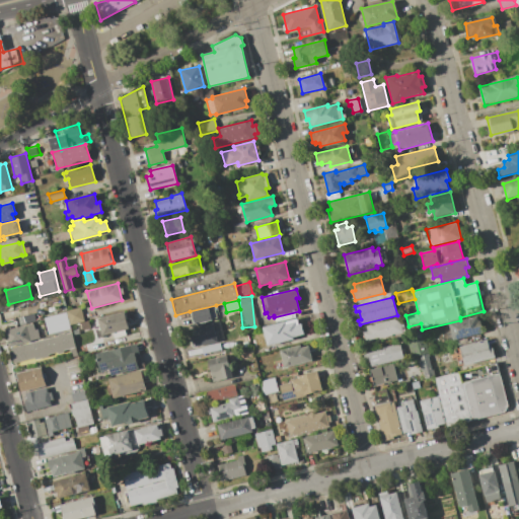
[(190,311),(216,305),(219,318),(212,319),(212,320),(193,325),(190,311)]
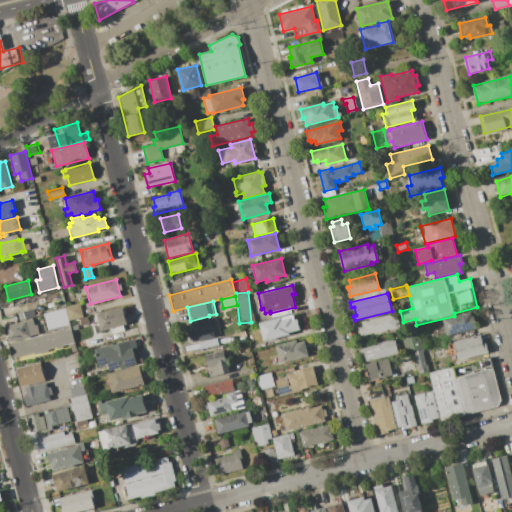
[(68,319),(65,306),(79,303),(83,317),(68,321),(68,319)]
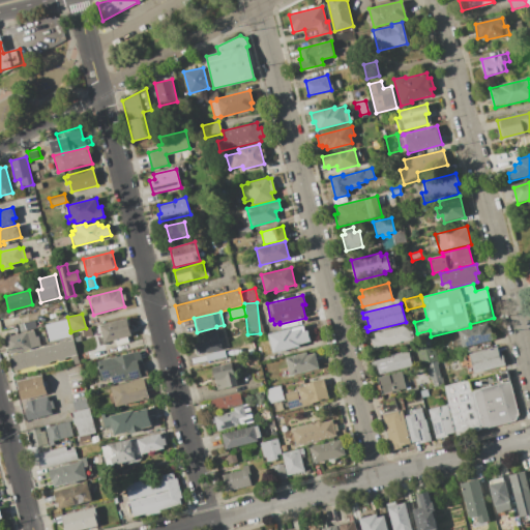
[(99,326),(126,319),(130,335),(104,343),(99,326)]
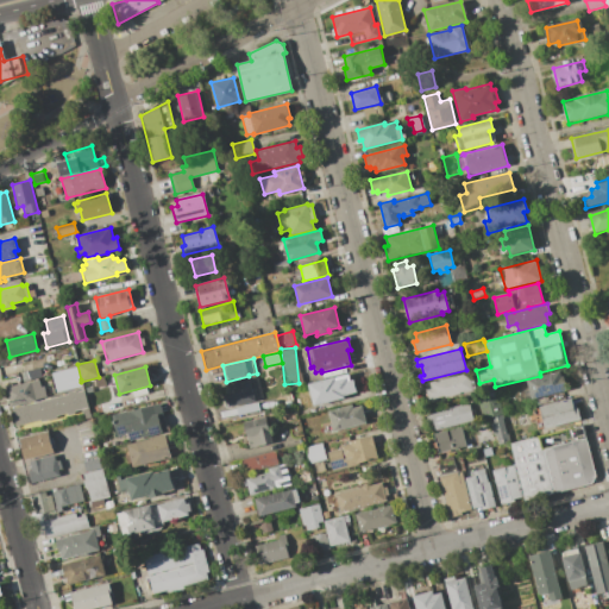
[(526,381),(562,371),(566,390),(531,400),(526,381)]
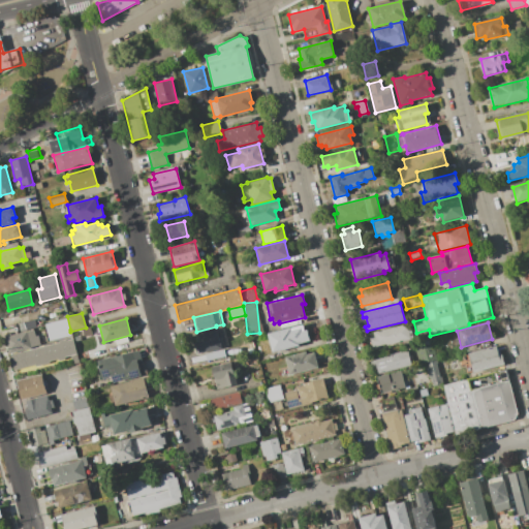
[(410,339),(399,341),(399,342),(385,345),(385,344),(371,347),(369,339),(374,338),(373,332),(407,323),(410,339)]
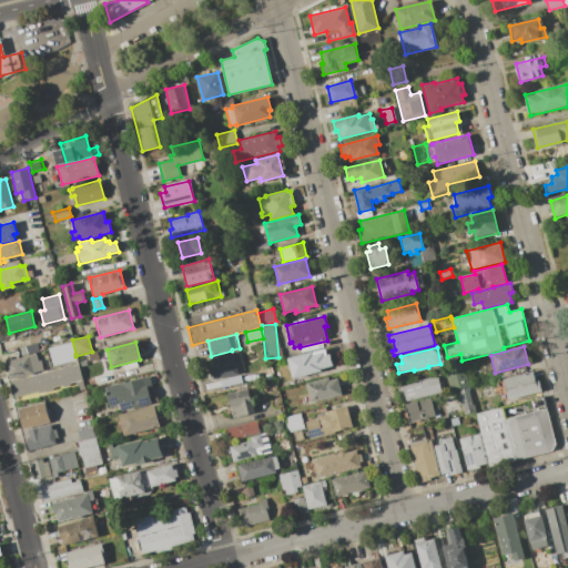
[(286,358),(312,352),(325,348),(326,354),(330,354),(333,366),(321,369),(321,371),(292,378),(286,358)]
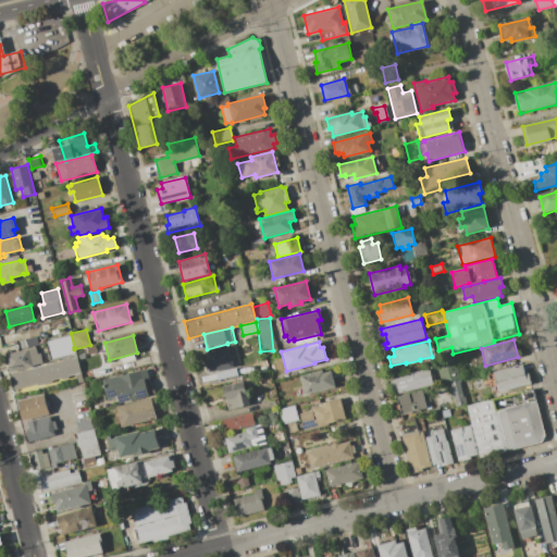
[(10,372),(5,355),(28,348),(28,349),(35,347),(37,354),(40,354),(42,363),(33,366),(33,367),(10,372)]
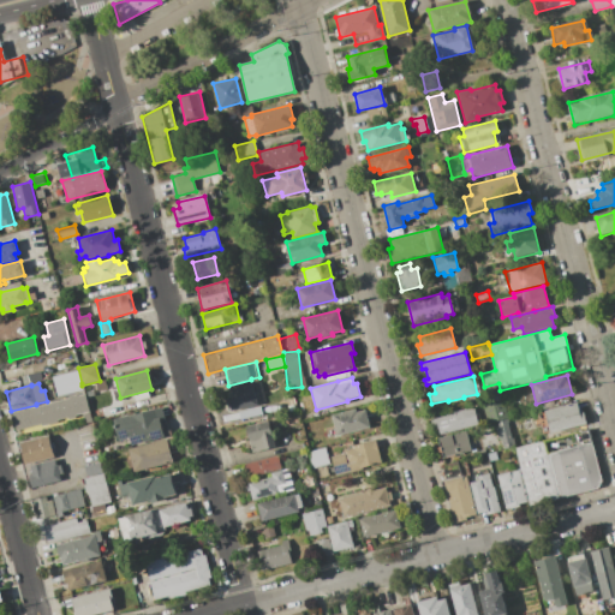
[(82,383),(82,386),(83,390),(58,396),(55,389),(82,383)]
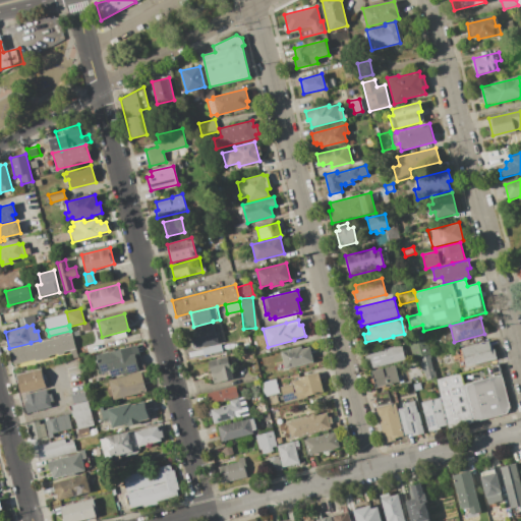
[(214,326),(216,333),(218,332),(220,342),(194,349),(189,331),(214,326)]
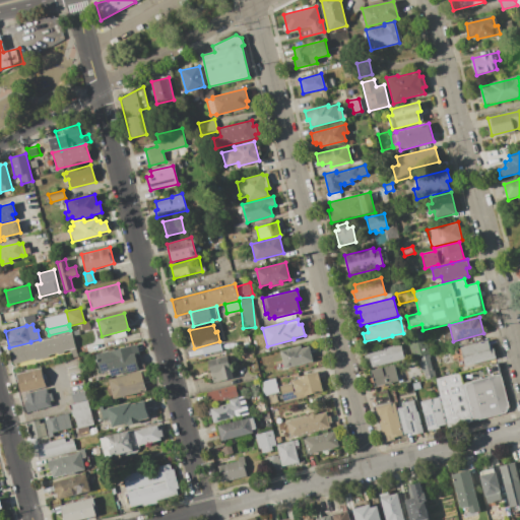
[(71,333),(75,348),(69,349),(13,364),(9,348),(58,336),(57,335),(64,333),(64,335),(71,333)]
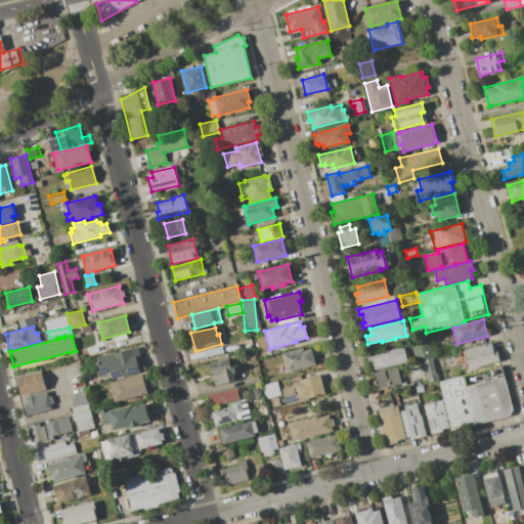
[(429,342),(432,356),(415,361),(410,346),(429,342)]
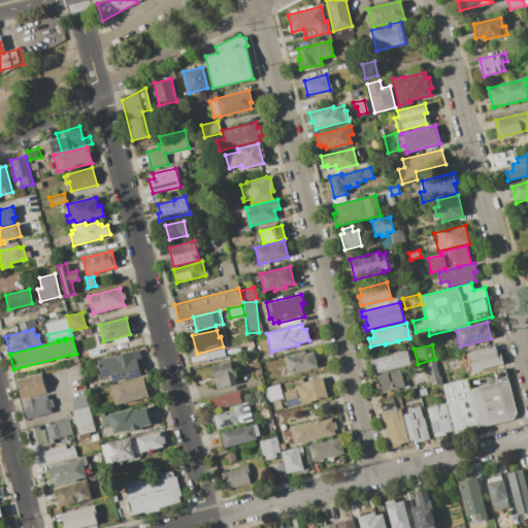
[(503,364),(471,371),(466,353),(496,345),(498,354),(501,354),(503,364)]
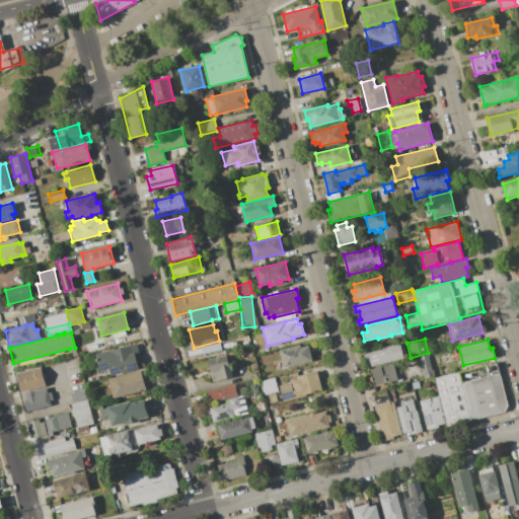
[(136,343),(142,368),(110,376),(108,369),(99,371),(94,354),(136,343)]
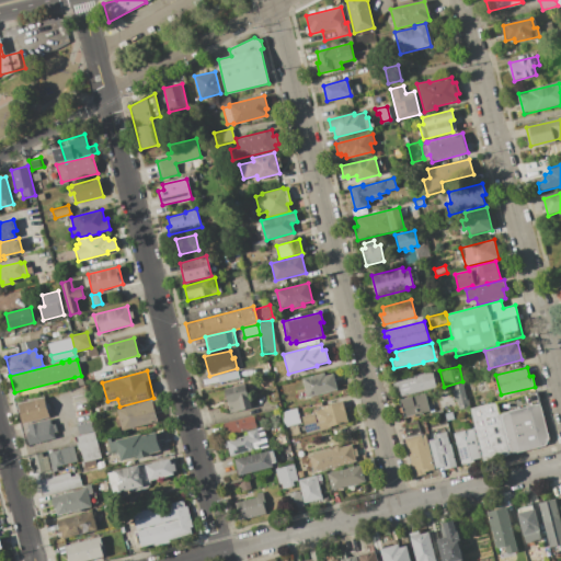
[(238,370),(239,378),(219,382),(217,376),(238,370)]
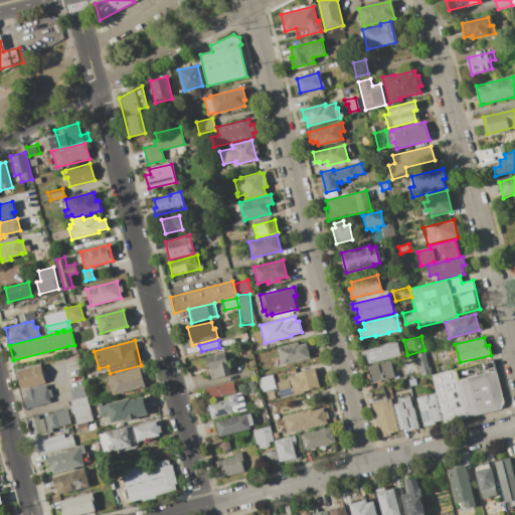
[(400,355),(367,363),(366,360),(362,361),(359,351),(373,348),(372,346),(396,340),(400,355)]
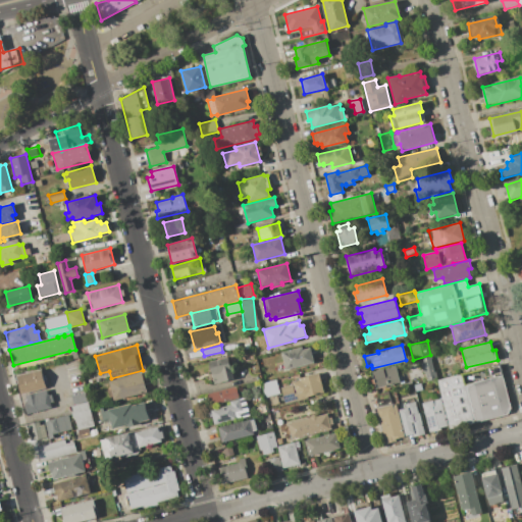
[(281,353),(302,348),(303,350),(310,348),(313,362),(285,369),(281,353)]
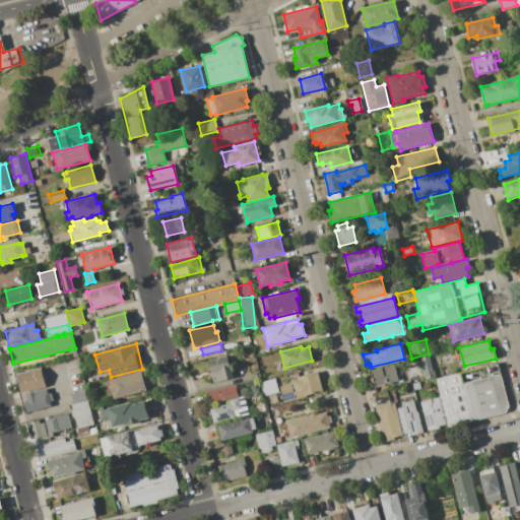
[(75,348),(77,356),(71,359),(69,349),(75,348)]
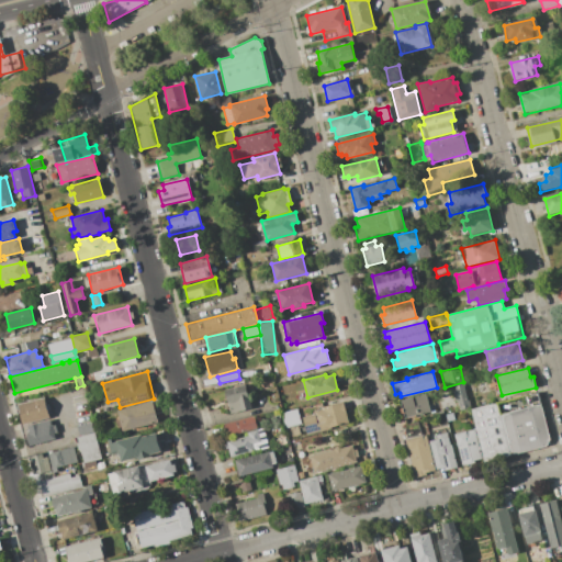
[(470,408),(458,412),(451,386),(464,383),(470,408)]
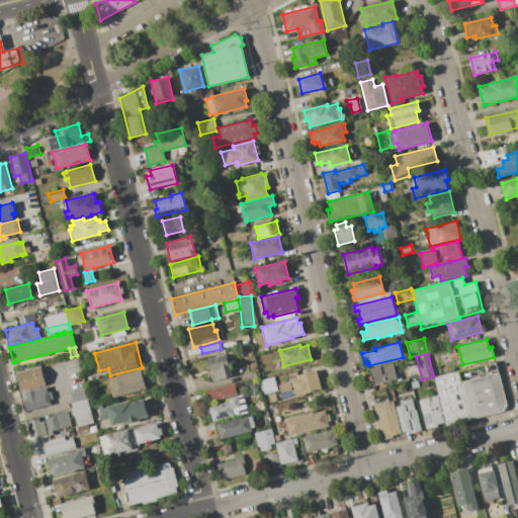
[(207,359),(226,354),(232,376),(212,381),(207,359)]
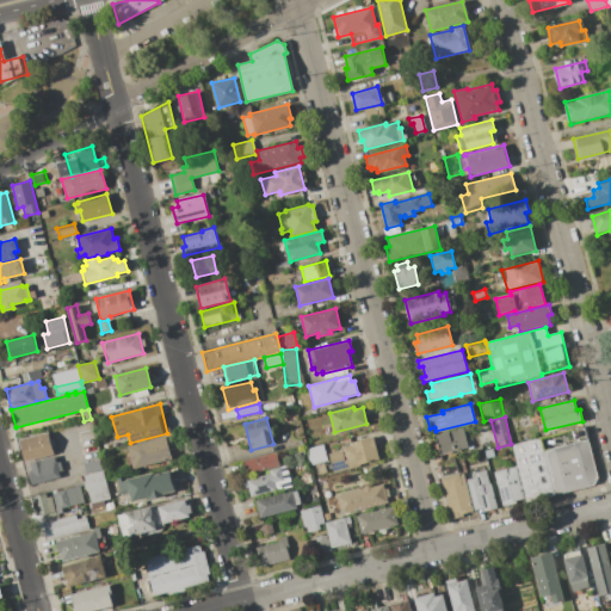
[(585,426),(600,482),(528,501),(512,445),(585,426)]
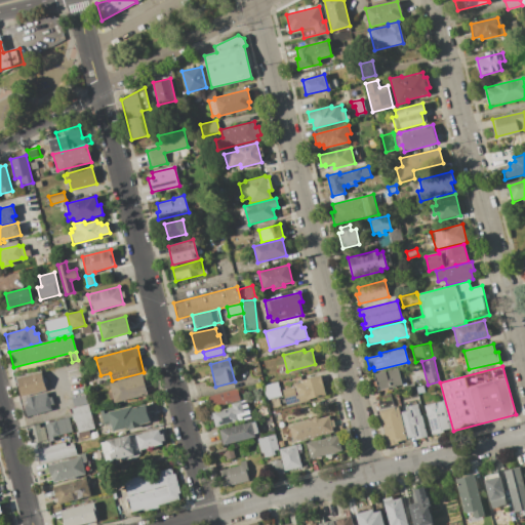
[(402,385),(378,391),(374,374),(398,368),(402,385)]
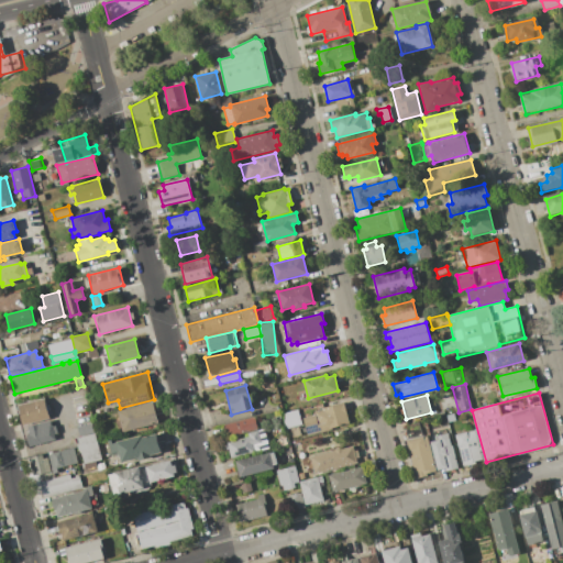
[(44,398),(50,419),(23,426),(18,405),(44,398)]
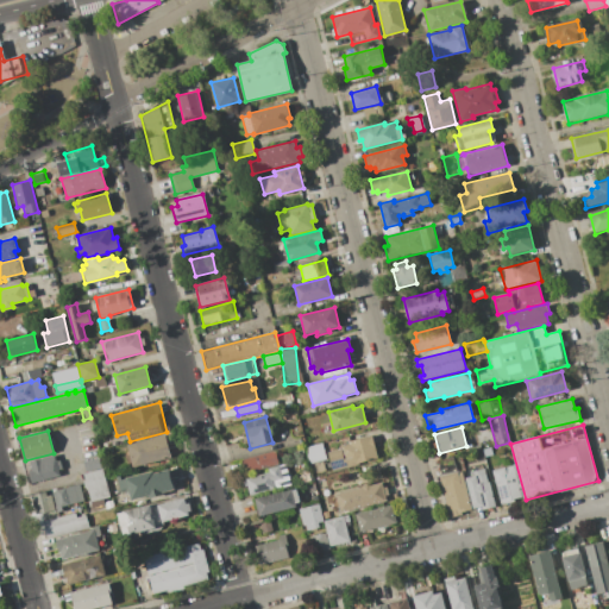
[(126,445),(165,434),(167,440),(169,440),(173,457),(132,468),(126,445)]
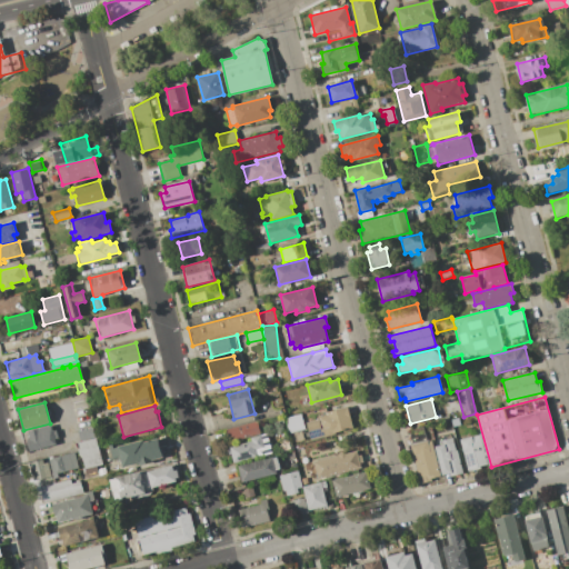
[(310,440),(306,422),(318,419),(318,416),(325,415),(325,412),(347,407),(352,428),(335,432),(335,433),(310,440)]
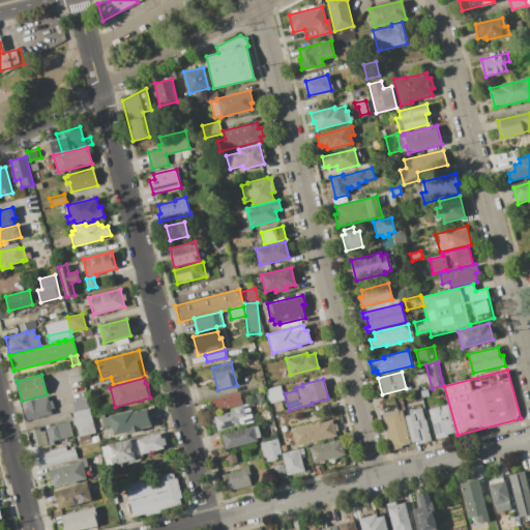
[(283,399),(269,403),(265,389),(280,385),(283,399)]
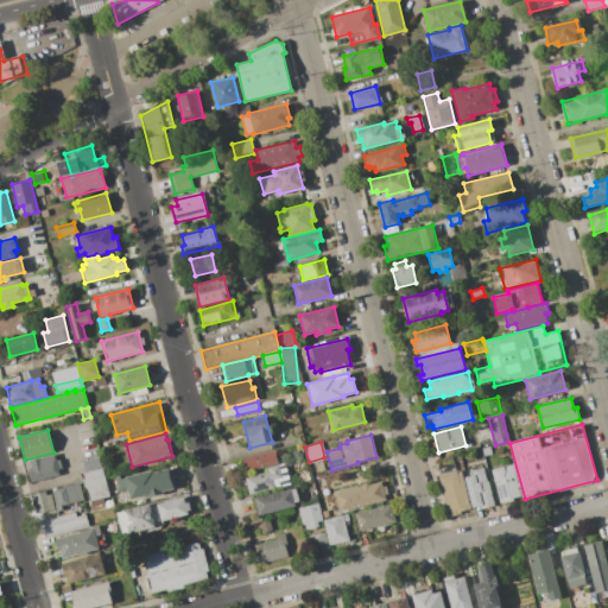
[(489,447),(492,455),(483,456),(481,449),(489,447)]
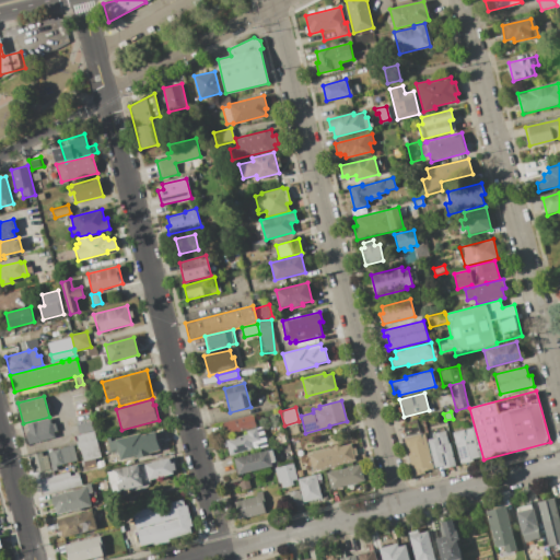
[(253,415),(256,428),(225,435),(222,422),(253,415)]
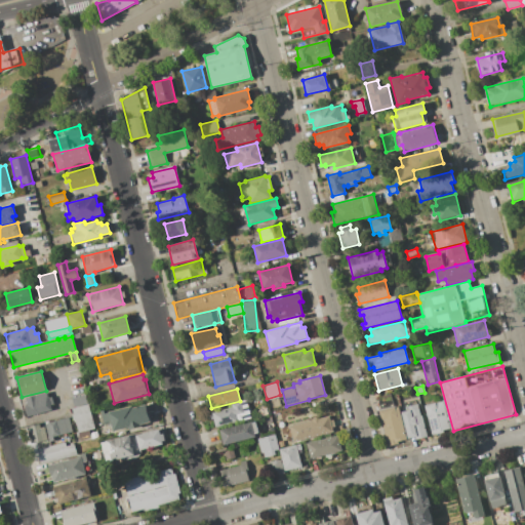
[(47,392),(48,397),(51,397),(53,404),(50,405),(52,410),(27,416),(24,406),(27,405),(25,398),(47,392)]
